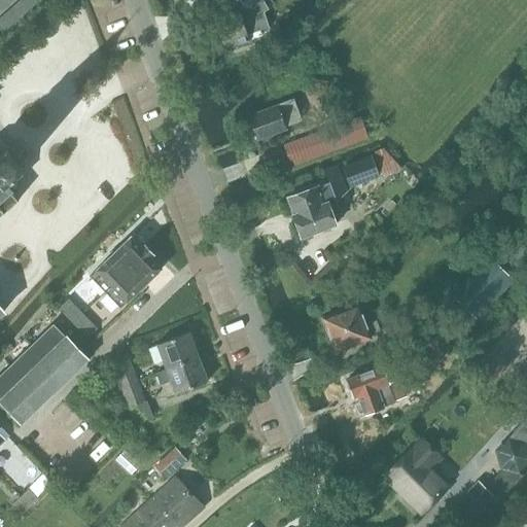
[(0,0),(0,11),(12,0),(0,0)]
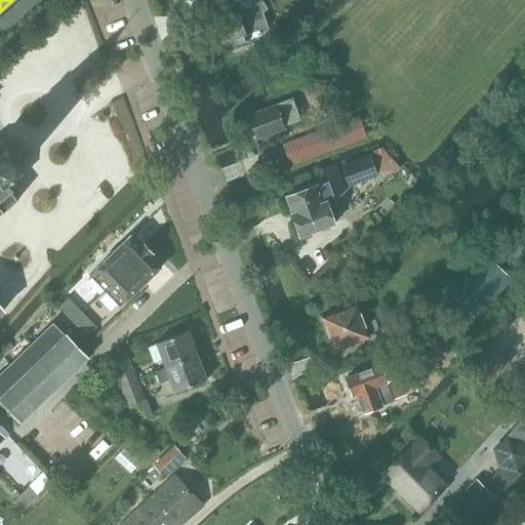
[(38,0),(21,0),(0,18),(0,35),(39,1),(38,0)]
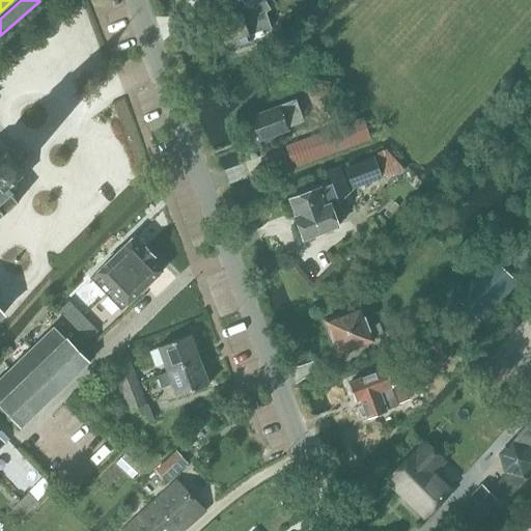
[(243,0),(247,10),(242,12),(241,11),(216,20),(226,49),(252,40),(250,35),(272,27),(267,11),(272,8),(266,0),(243,0)]
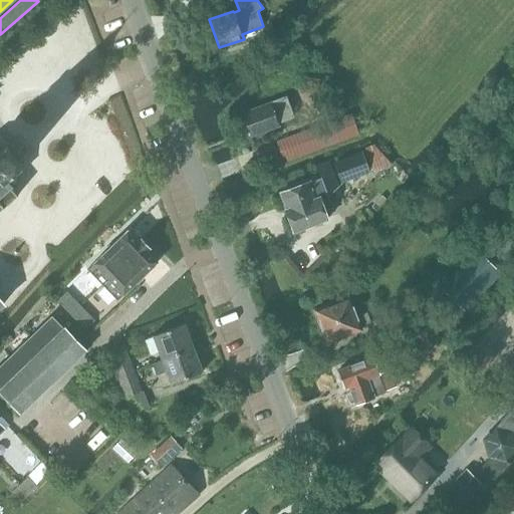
[(245,119),(243,120),(245,125),(247,125),(251,137),(279,125),(278,122),(293,117),(285,97),(242,113),(245,119)]
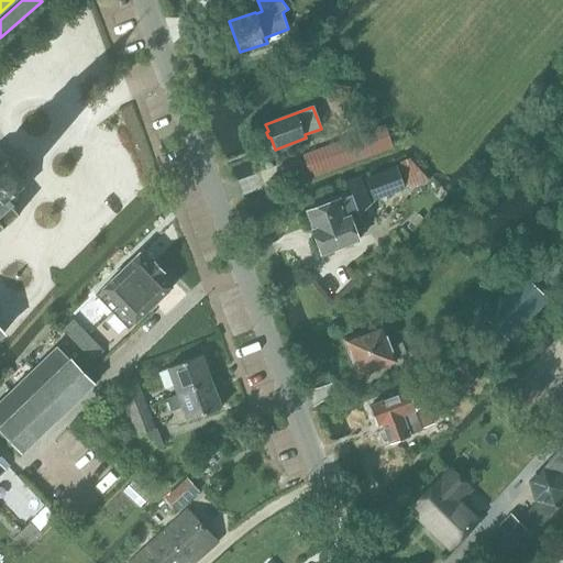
[(304,156),(311,176),(381,151),(373,130),(304,156)]
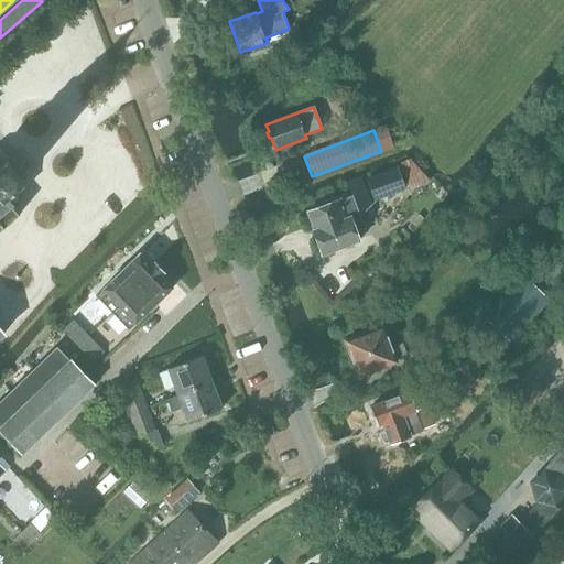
[(400,162),(412,188),(431,181),(409,158),(400,162)]
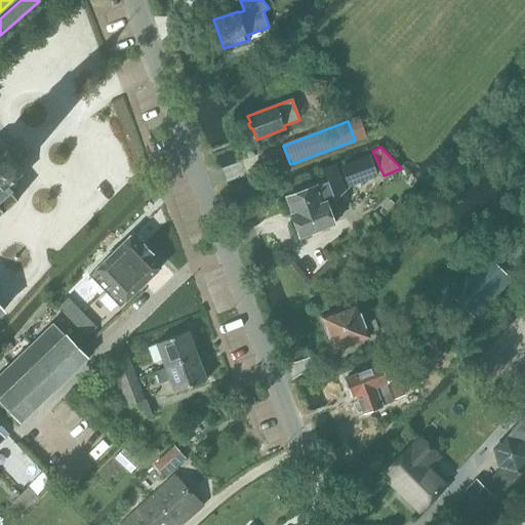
[(0,314),(3,312),(0,308),(0,213),(1,212),(3,213),(5,211),(4,210),(15,200),(16,201),(19,199),(11,191),(13,189),(17,187),(18,178),(12,176),(19,170),(21,170),(23,168),(19,164),(19,165),(17,163),(15,164),(9,156),(10,155),(8,153),(9,152),(6,149),(2,152),(3,153),(0,155),(0,314)]
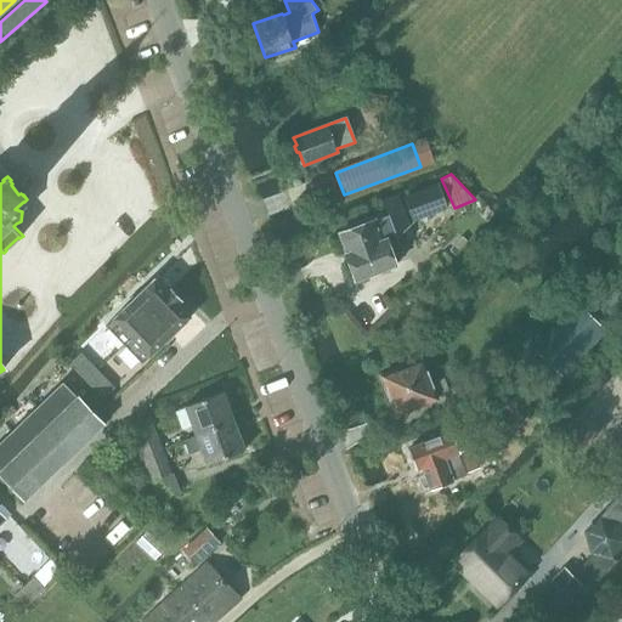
[(442,197),(439,186),(406,198),(413,220),(430,214),(446,208),(442,197)]
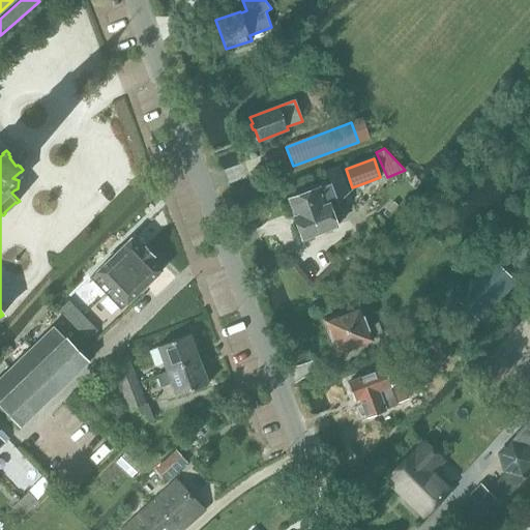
[(339,168),(326,172),(330,183),(289,199),(295,215),(294,216),(303,239),(337,227),(331,209),(351,202),(339,168)]
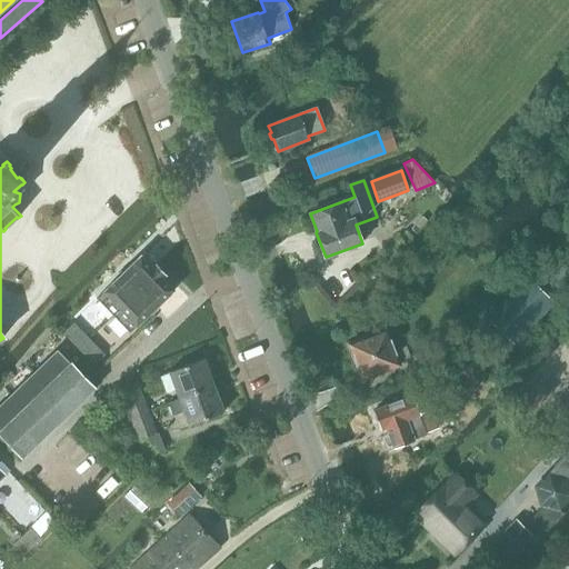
[(412,228),(417,232),(429,221),(423,216),(412,228)]
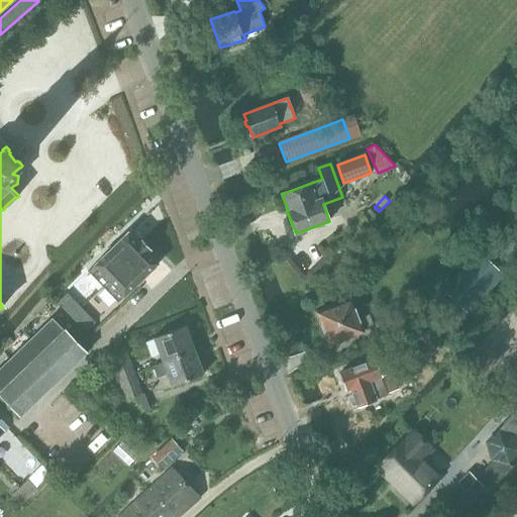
[(128,232),(88,272),(118,303),(159,264),(147,252),(150,249),(142,240),(139,243),(128,232)]
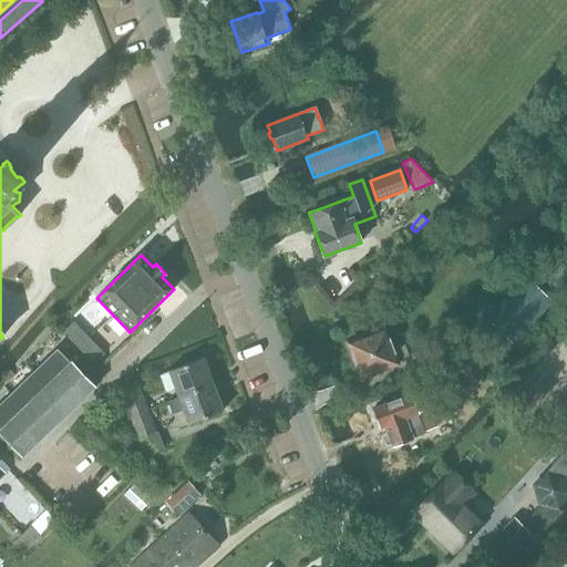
[(547,277),(560,290),(566,284),(566,267),(563,263),(547,277)]
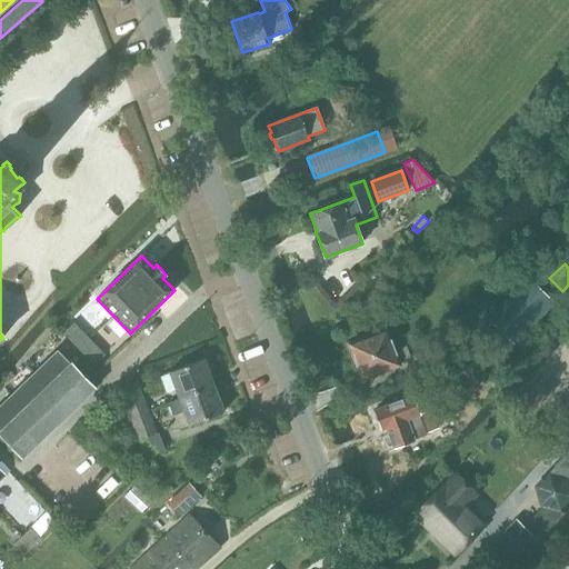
[(553,301),(529,278),(489,318),(515,342),(553,301)]
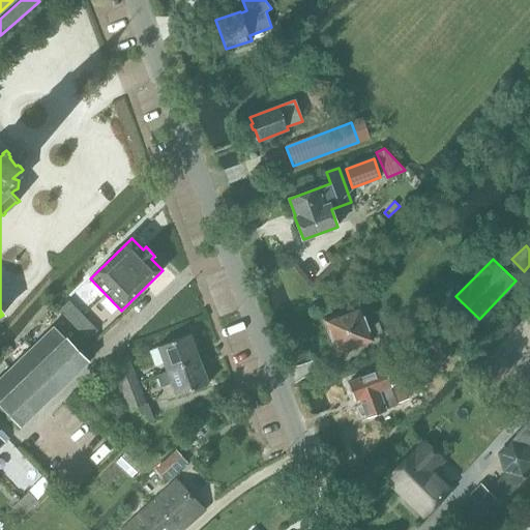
[(68,301),(59,311),(66,318),(76,308),(68,301)]
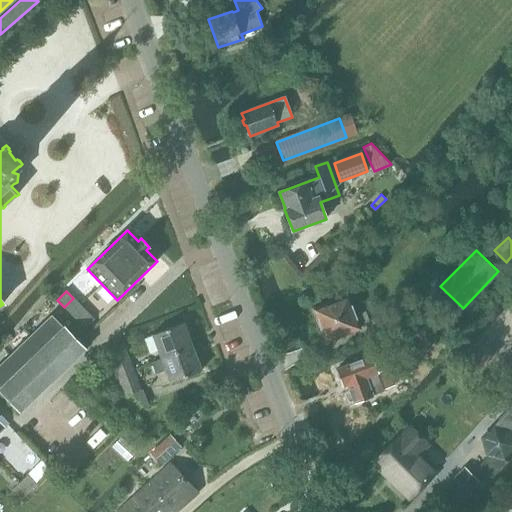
[(73,298),(64,307),(71,314),(80,305),(73,298)]
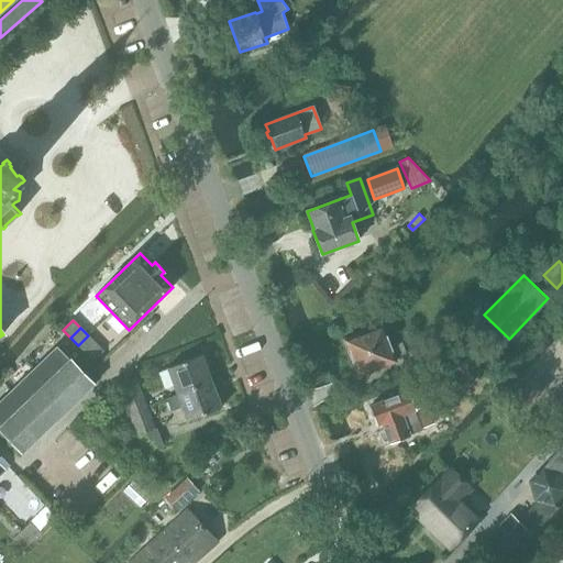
[(354,360),(359,374),(395,361),(394,360),(408,354),(404,341),(388,346),(382,328),(346,341),(348,344),(346,348),(351,359),(354,360)]
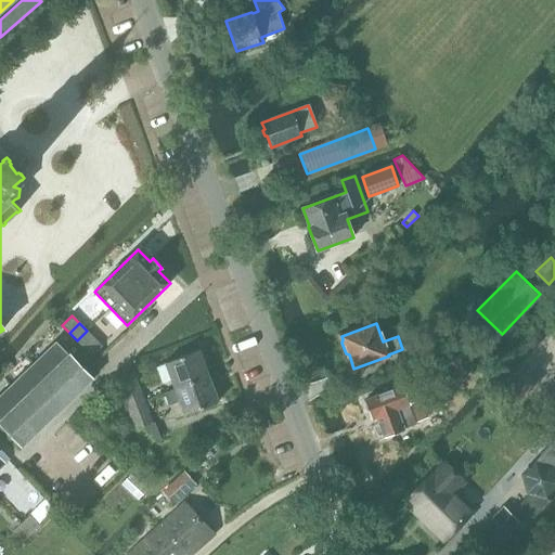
[(87,331),(77,340),(85,348),(94,338),(87,331)]
